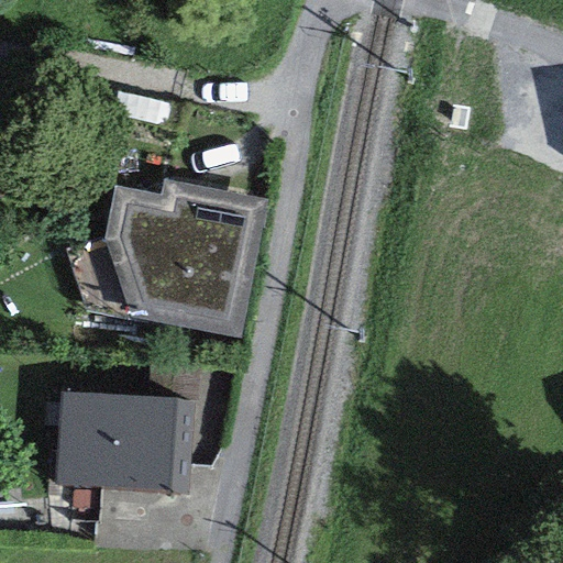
[(167,127),(173,103),(119,92),(114,114),(167,127)]
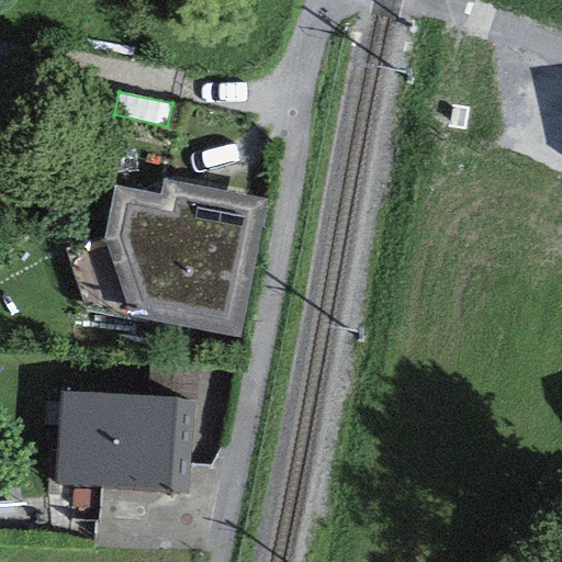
[(163,197),(116,188),(107,237),(130,316),(238,337),(266,201),(166,181),(163,197)]
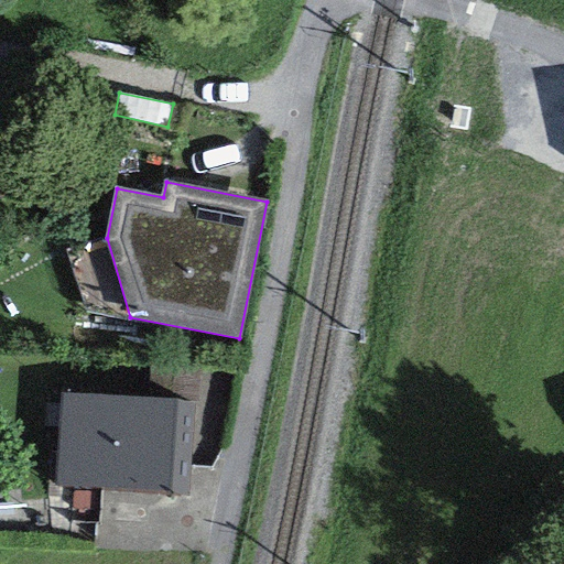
[(130,317),(107,238),(66,250),(87,310),(130,317)]
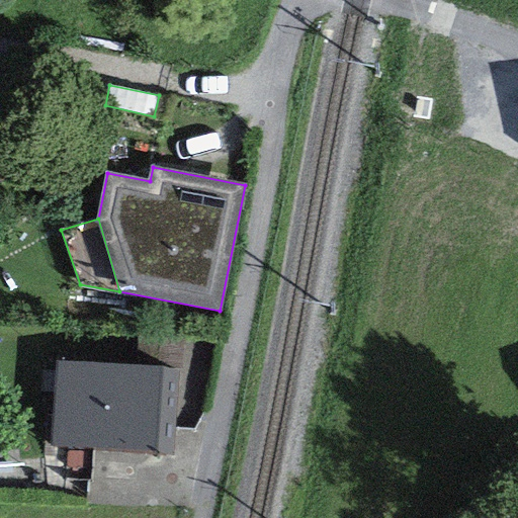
[(186,313),(173,312),(172,330),(184,331),(186,313)]
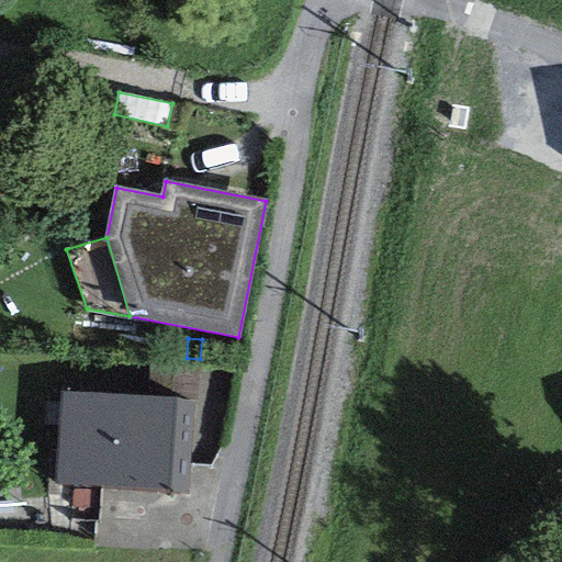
[(229,374),(182,369),(179,401),(189,401),(183,452),(222,456),(229,374)]
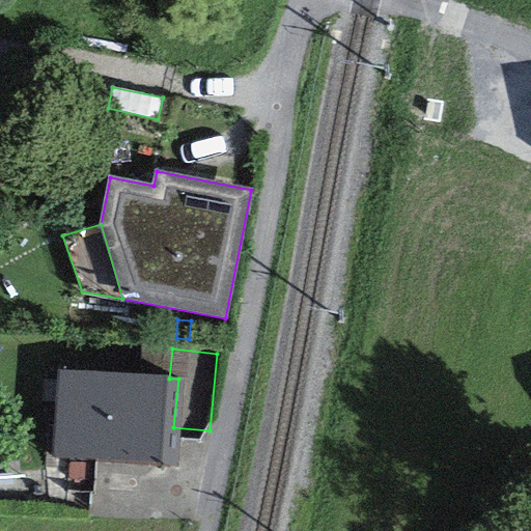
[(169,379),(59,371),(56,424),(51,423),(47,488),(93,492),(95,460),(173,465),(173,427),(178,379),(169,379)]
